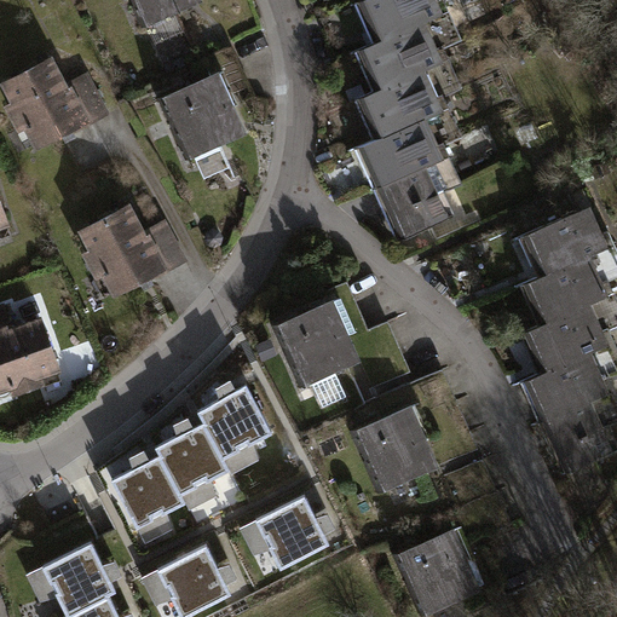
[(201,0),(132,0),(145,28),(203,3),(201,0)]
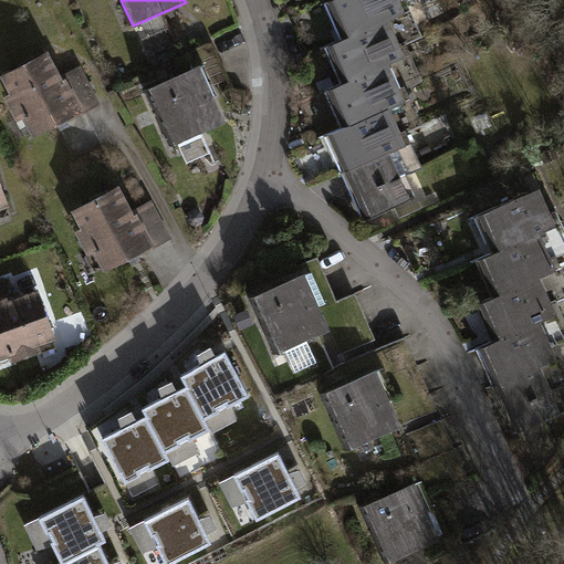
[(332,0),(347,37),(332,43),(347,80),(331,86),(347,125),(332,132),(369,219),(416,199),(406,176),(423,168),(407,132),(421,125),(405,86),(420,80),(404,42),(419,35),(404,0),(332,0)]
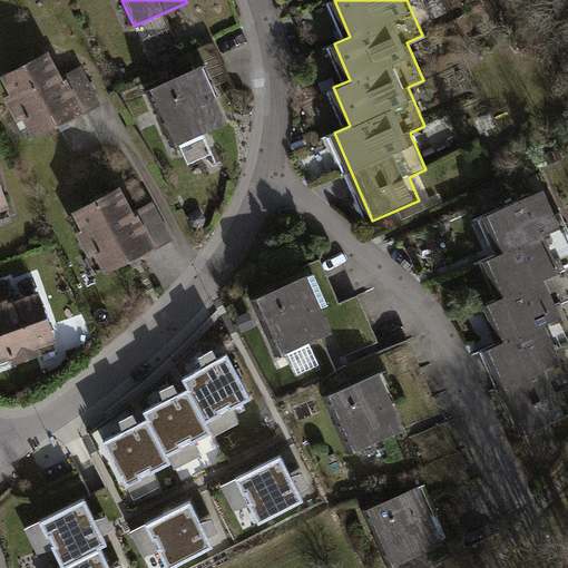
[(47,51),(0,76),(0,81),(7,95),(0,98),(13,123),(20,119),(30,138),(64,120),(66,124),(100,106),(79,67),(60,77),(47,51)]
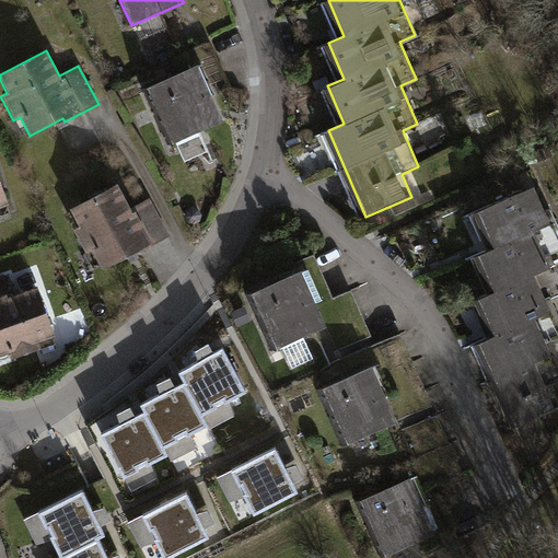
[(197,65),(146,88),(172,146),(223,123),(197,65)]
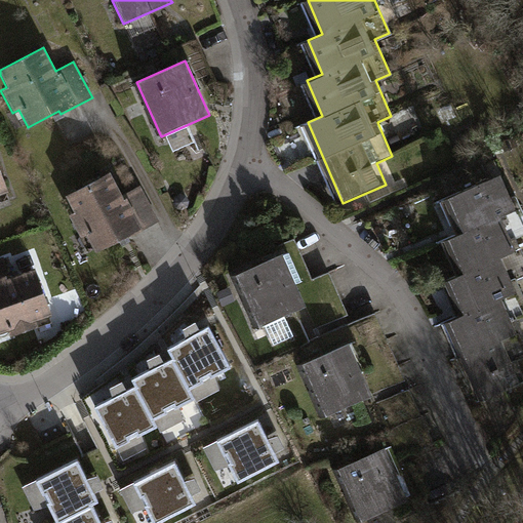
[(109,172),(64,196),(72,212),(66,215),(78,239),(84,235),(93,252),(125,237),(126,239),(158,223),(138,187),(121,196),(109,172)]
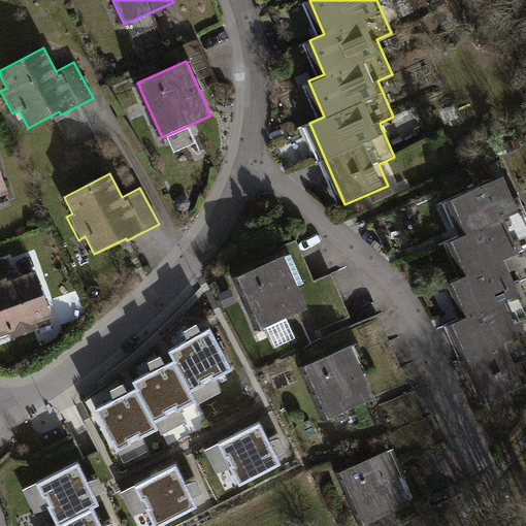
[(514,198),(504,176),(451,200),(465,233),(450,239),(465,275),(451,282),(465,316),(450,323),(486,405),(525,388),(525,374),(522,364),(525,362),(525,337),(519,322),(525,319),(525,298),(518,281),(525,276),(525,260),(517,240),(525,235),(525,216),(518,197),(514,198)]
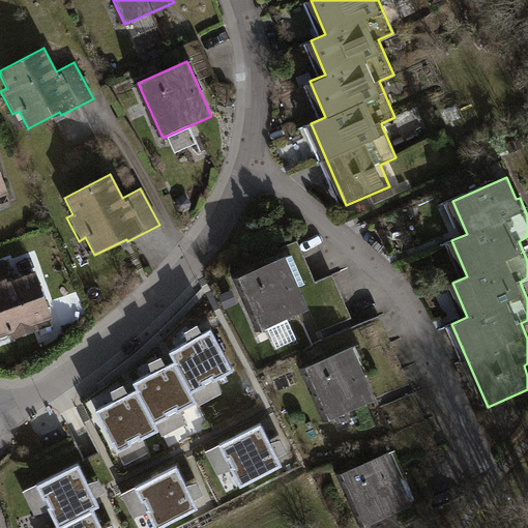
[(285,256),(237,276),(261,331),(266,329),(274,350),(295,341),(286,321),(309,311),(285,256)]
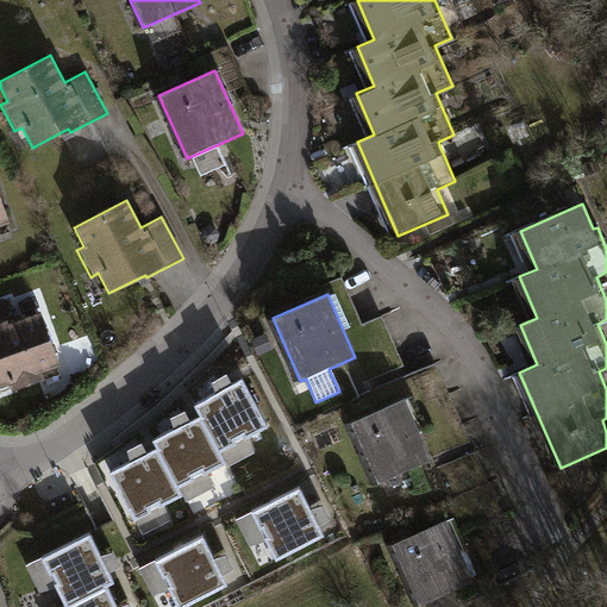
[(2,300),(0,301),(0,386),(8,383),(11,390),(43,379),(41,374),(58,367),(39,312),(11,321),(2,300)]
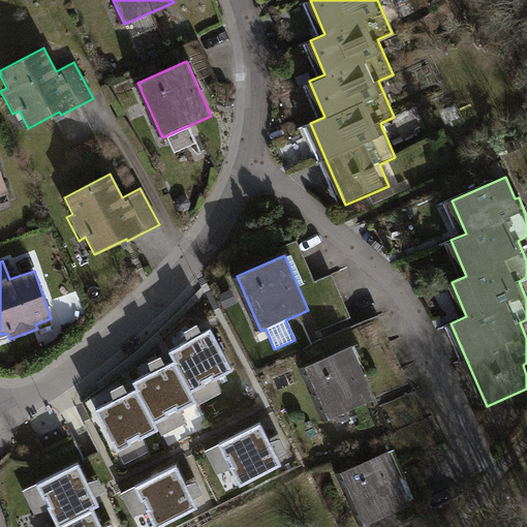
[(134,390),(93,411),(116,454),(158,432),(154,425),(194,403),(189,393),(231,371),(210,329),(167,351),(173,362),(131,383),(134,390)]
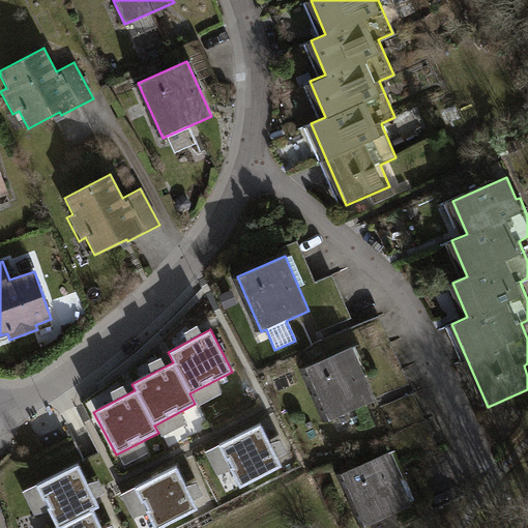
[(352,348),(304,369),(327,422),(375,402),(352,348)]
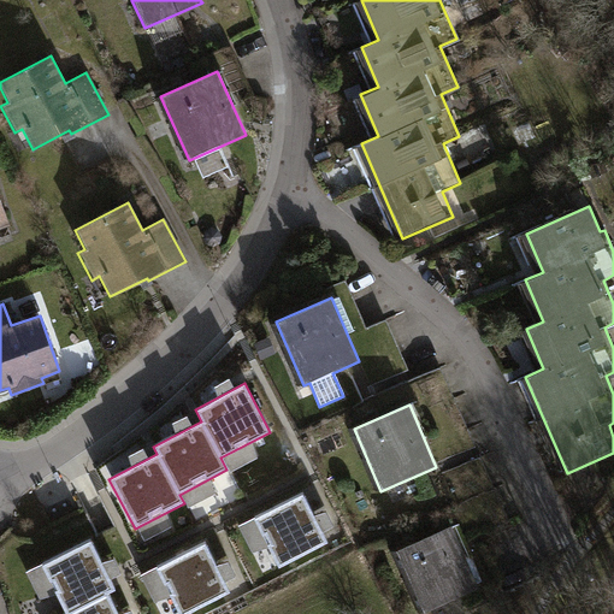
[(225,462),(230,474),(257,465),(252,453),(225,462)]
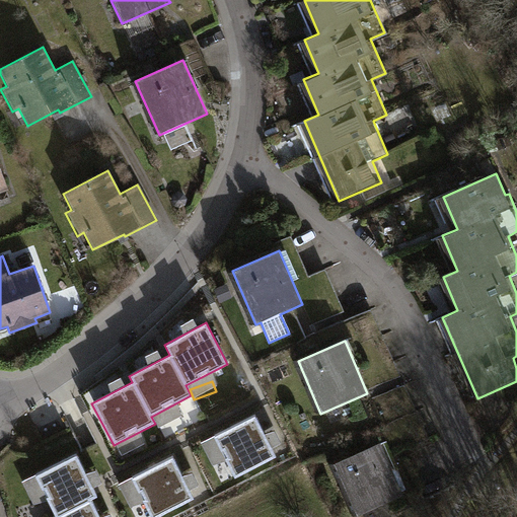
[(254,417),(213,437),(234,481),(276,459),(254,417)]
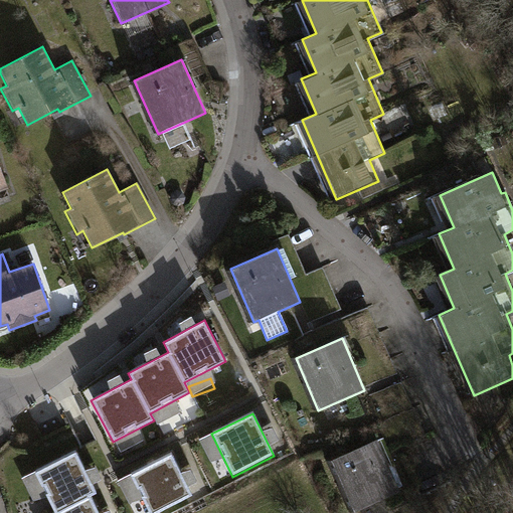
[(376,441),(330,462),(354,512),(356,512),(399,493),(376,441)]
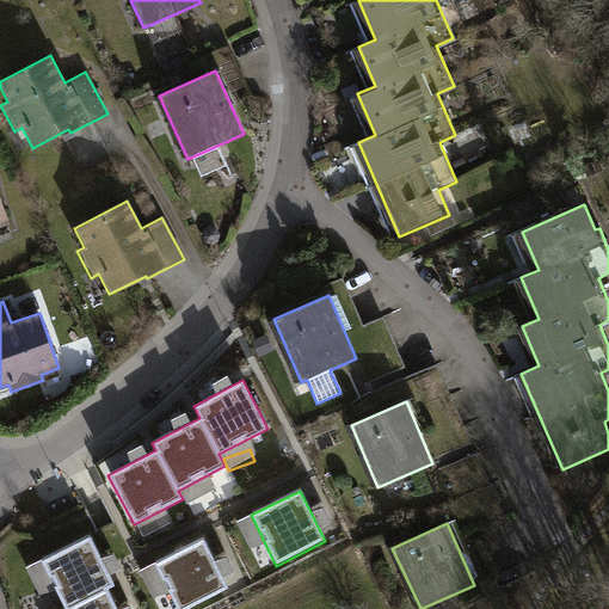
[(115,588),(88,537),(41,561),(63,608),(116,608),(108,591),(115,588)]
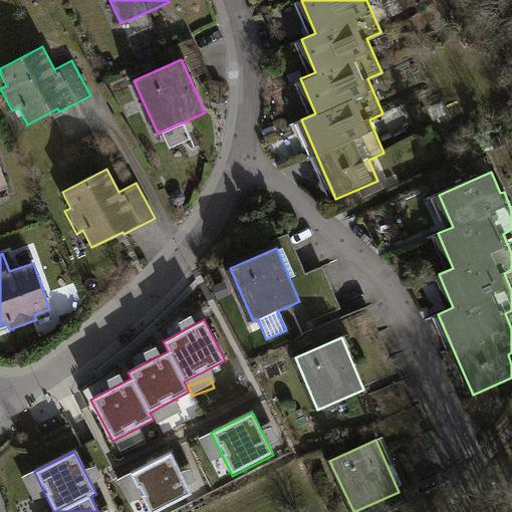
[(170,454),(129,474),(148,511),(158,511),(192,495),(170,454)]
